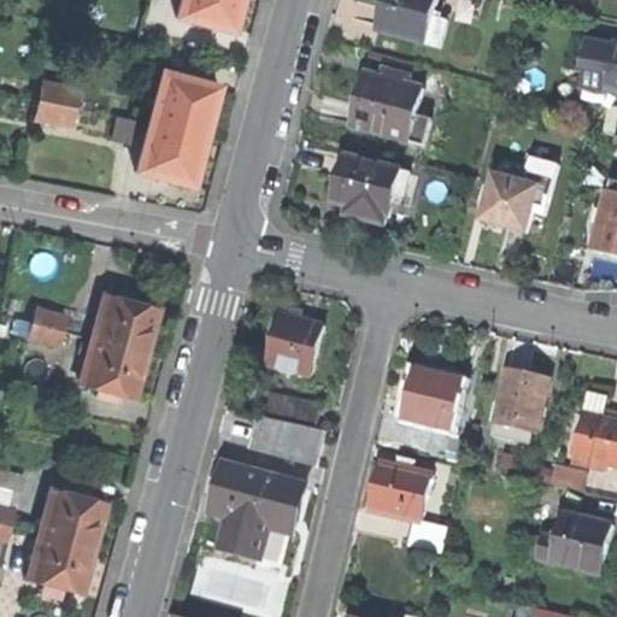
[(211,28),(233,33),(239,10),(240,0),(181,0),(177,17),(197,23),(197,24),(211,28)]
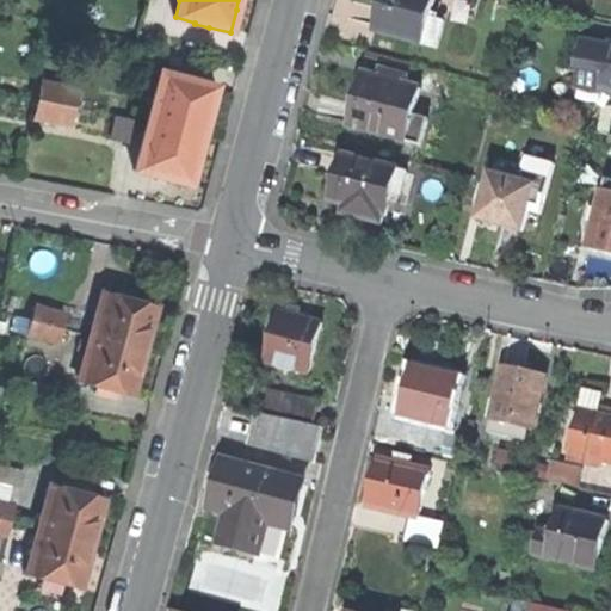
[(383,0),(383,1),(376,31),(437,48),(444,22),(431,18),(434,0),(383,0)]
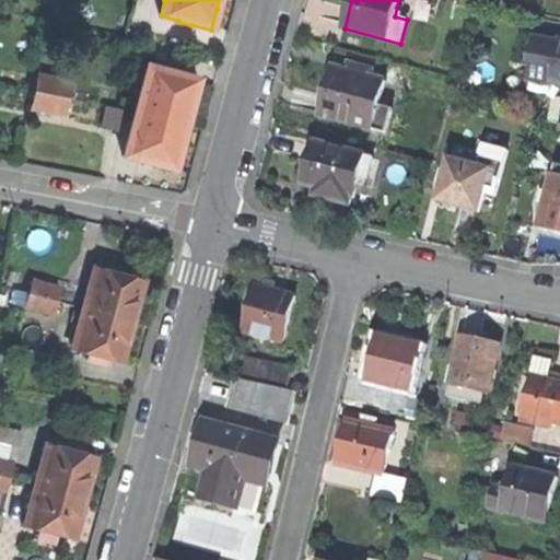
[(559,45),(536,41),(532,65),(555,70),(551,85),(559,86),(559,45)]
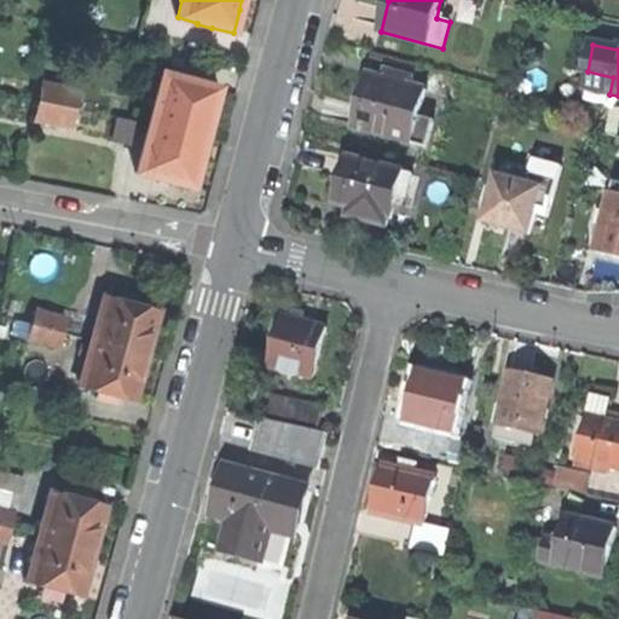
[(356,128),(428,148),(434,121),(420,117),(427,92),(412,88),(415,77),(393,73),(391,81),(369,75),(363,99),(356,128)]
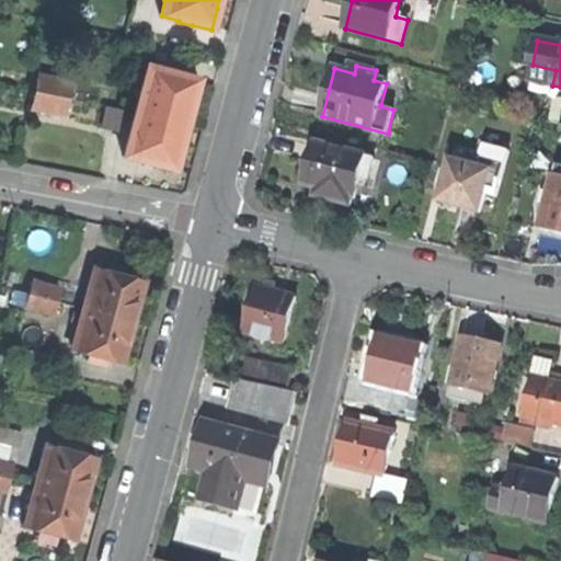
[(167,72),(147,68),(135,113),(185,126),(191,103),(197,80),(179,76),(179,75),(167,71),(167,72)]
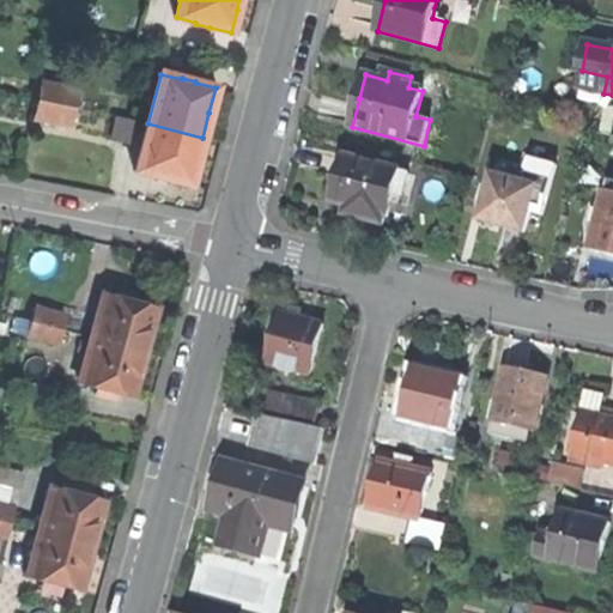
[(32,119),(68,127),(77,91),(41,83),(32,119)]
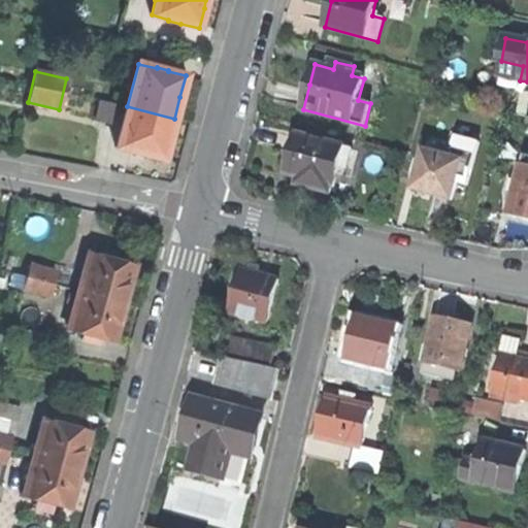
[(163,160),(174,119),(127,106),(117,147),(134,152),(134,153),(137,154),(146,156),(163,160)]
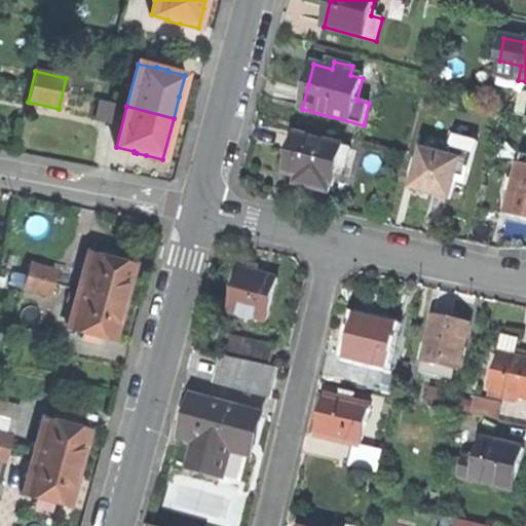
[(345,167),(350,148),(295,134),(290,154),(285,174),(298,178),(296,185),(329,193),(331,186),(334,187),(339,165),(345,167)]
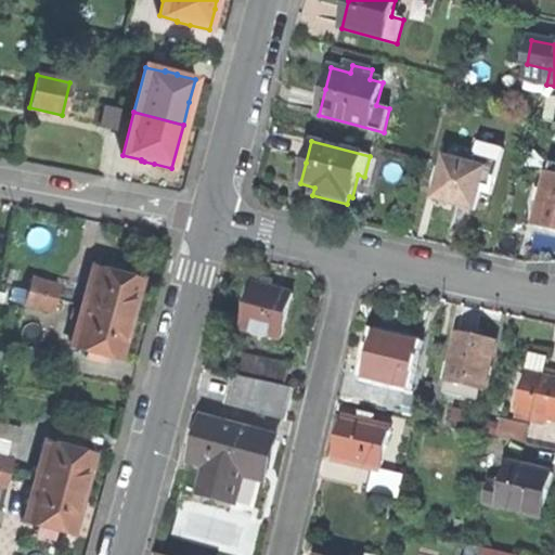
[(487,171),(447,159),(435,199),(453,205),(475,211),(487,171)]
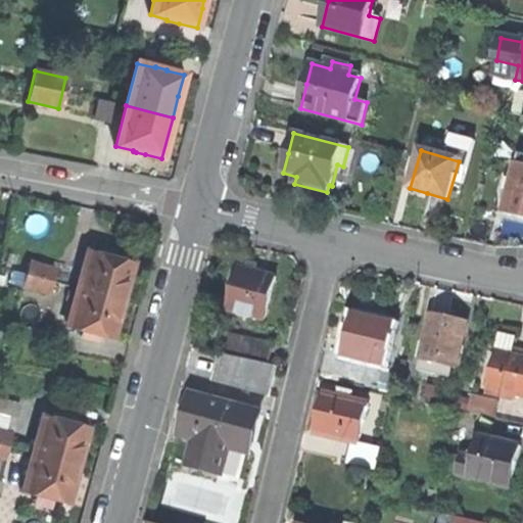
[(522,222),(522,221),(522,156),(520,155),(512,183),(507,181),(504,193),(509,195),(503,217),(522,222)]
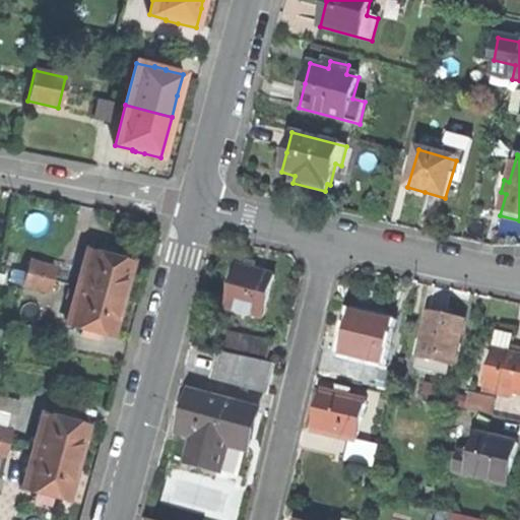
[(123,300),(133,262),(109,255),(87,249),(76,287),(123,300)]
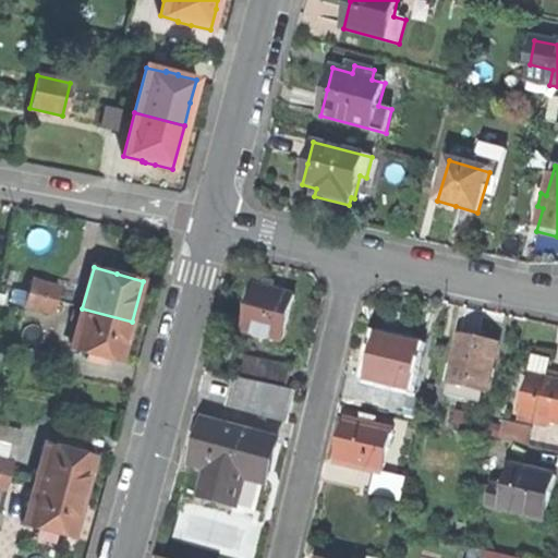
[(32,279),(27,293),(56,301),(60,288),(32,279)]
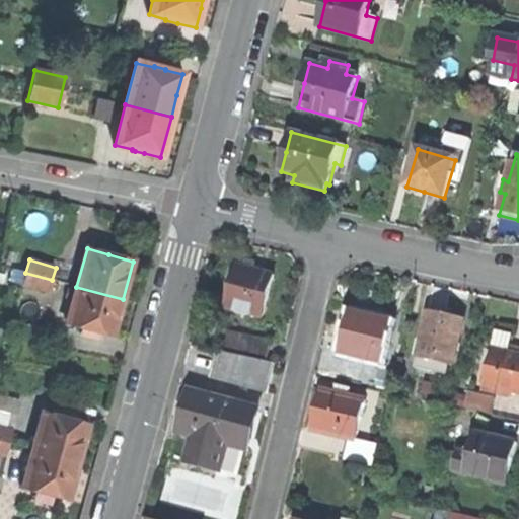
[(226,307),(264,317),(275,276),(237,266),(231,288),(226,307)]
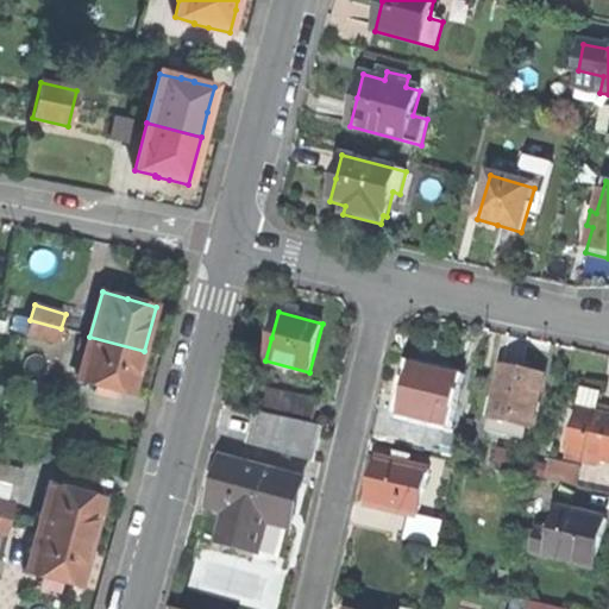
[(57,341),(61,328),(30,320),(26,333),(57,341)]
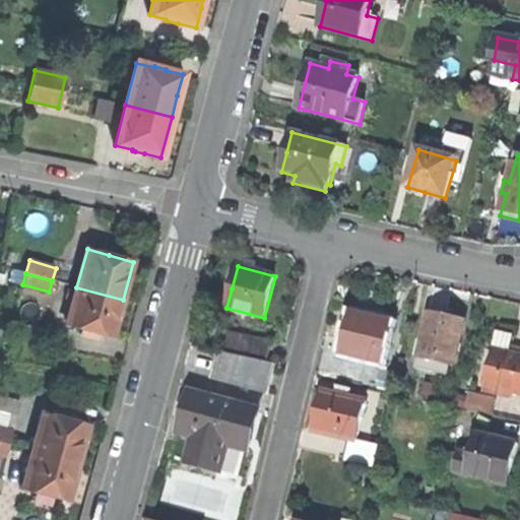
[(117,319),(123,300),(76,287),(66,325),(113,337),(117,319)]
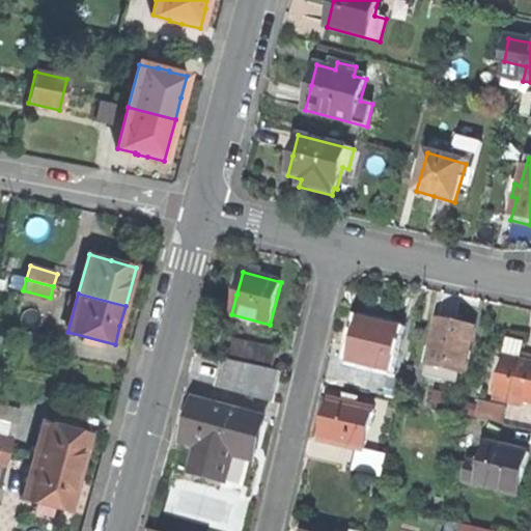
[(456,324),(438,319),(427,365),(465,373),(475,328),(456,324)]
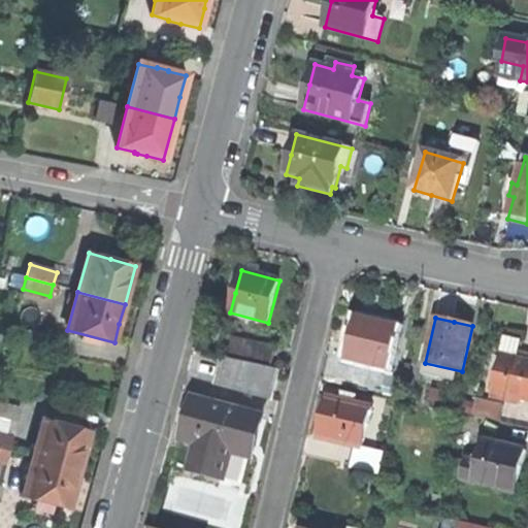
[(377,324),(357,320),(348,360),(389,369),(398,328),(377,324)]
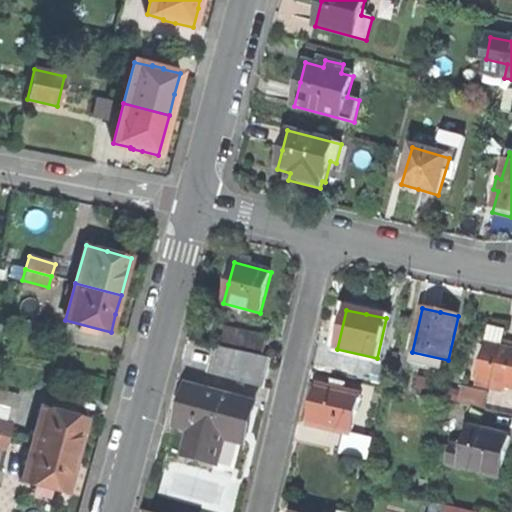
[(39,324),(14,317),(11,330),(36,337),(39,324)]
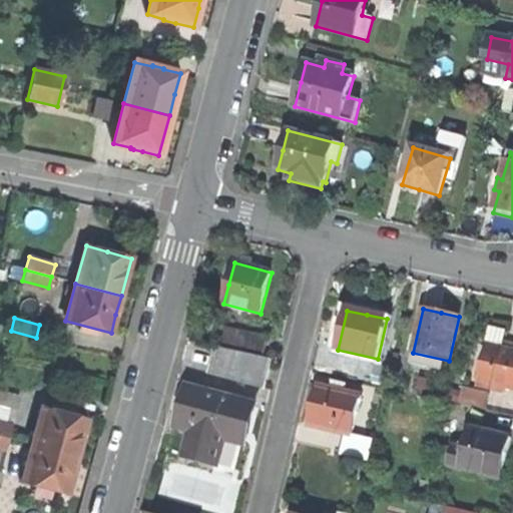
[(212,346),(216,347),(264,358),(269,340),(217,327),(212,346)]
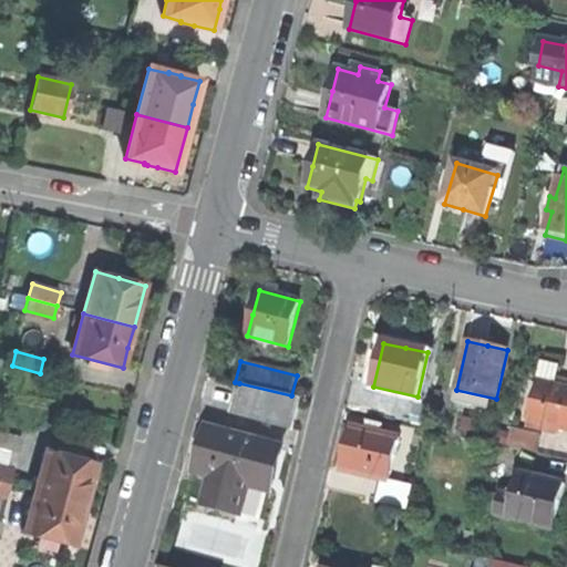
[(536,382),(539,383),(566,389),(566,383),(558,382),(562,369),(545,364),(544,369),(539,368),(536,382)]
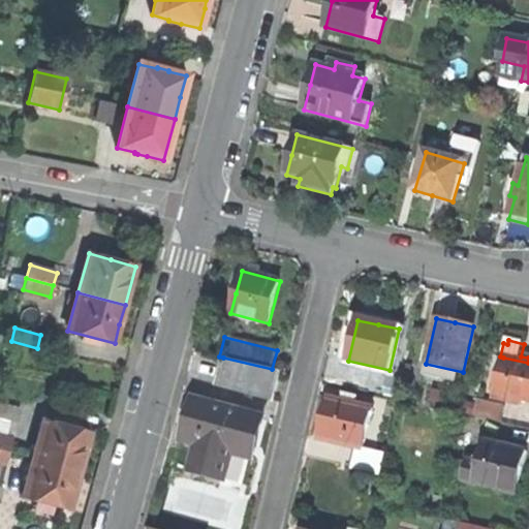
[(216,386),(274,401),(281,372),(272,369),(223,358),(216,386)]
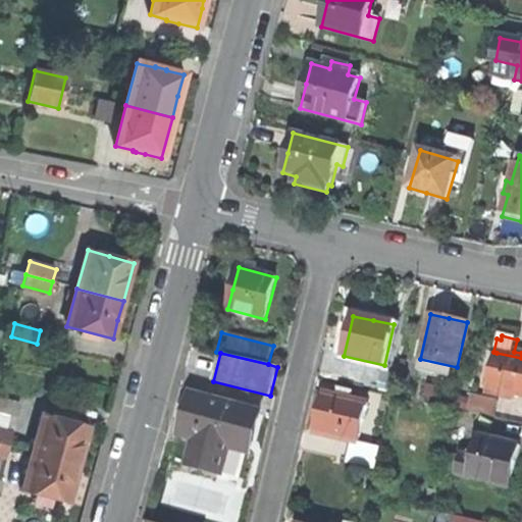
[(521,358),(497,353),(486,395),(513,401),(515,395),(521,397),(521,358)]
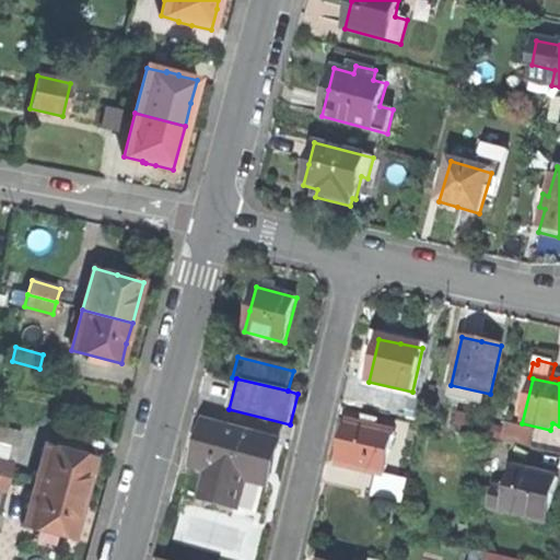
[(376,475),(384,476),(394,431),(347,421),(342,441),(337,465),(376,475)]
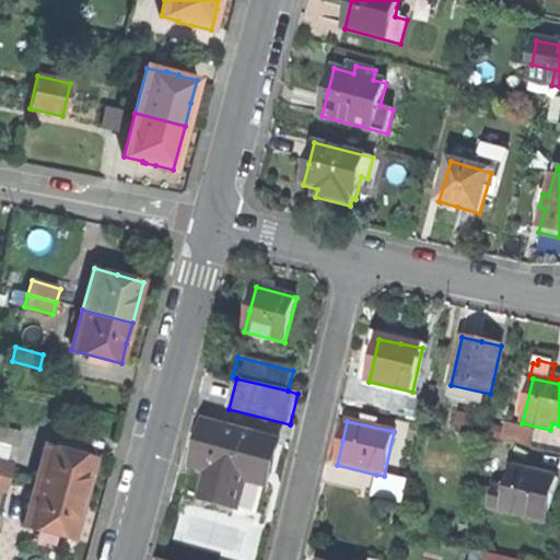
[(237,509),(245,479),(267,486),(279,444),(206,423),(200,444),(194,465),(211,470),(202,499),(237,509)]
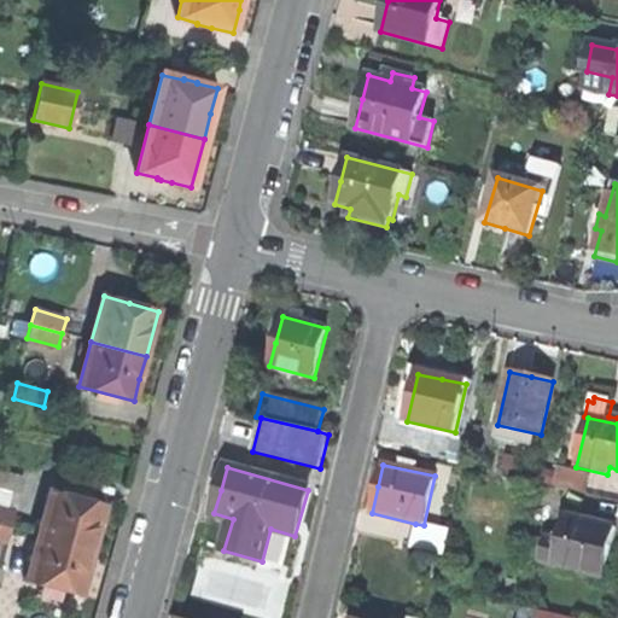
[(0,487),(19,493),(24,477),(0,470),(0,487)]
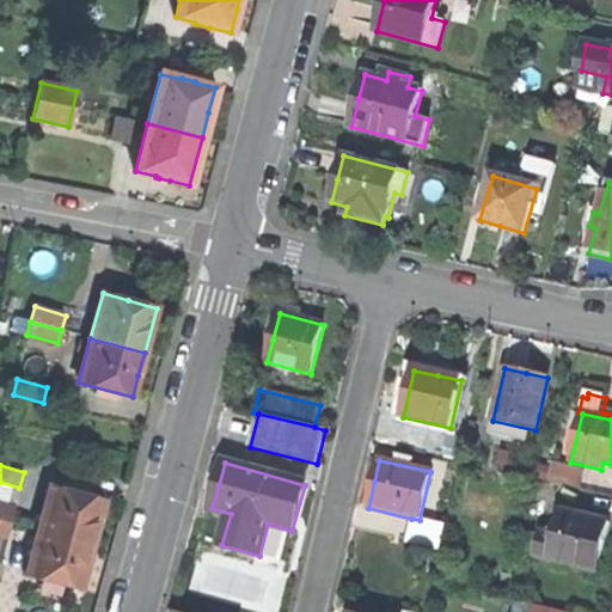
[(583,473),(551,466),(549,481),(581,488),(583,473)]
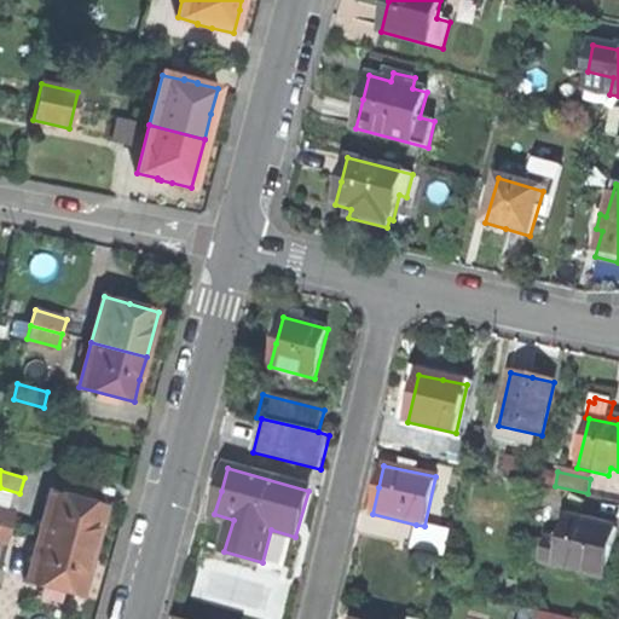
[(105,505),(50,490),(38,534),(93,549),(100,526),(105,505)]
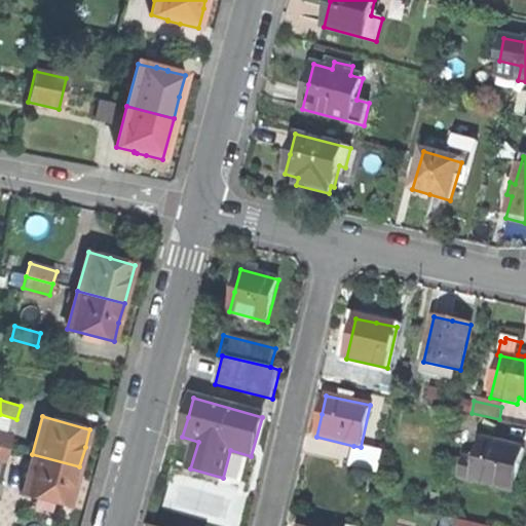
[(0,434),(0,448),(7,450),(10,437),(0,434)]
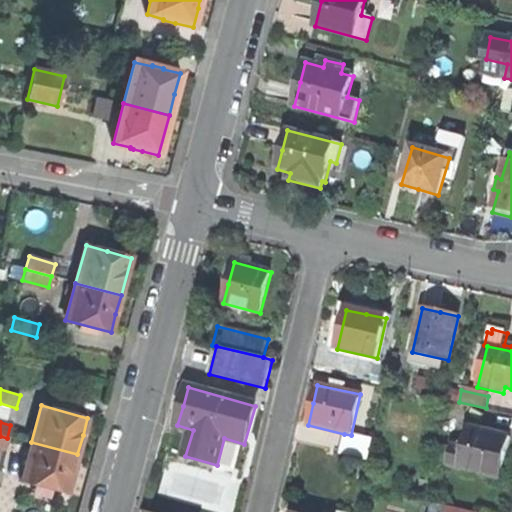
[(460,470),(499,480),(504,459),(509,437),(469,427),(464,448),(453,445),(448,465),(460,468),(460,470)]
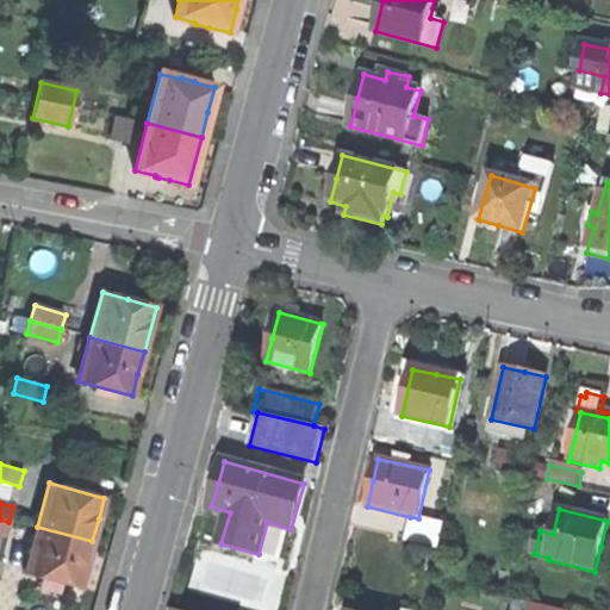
[(444,524),(418,518),(410,517),(405,539),(440,546),(444,524)]
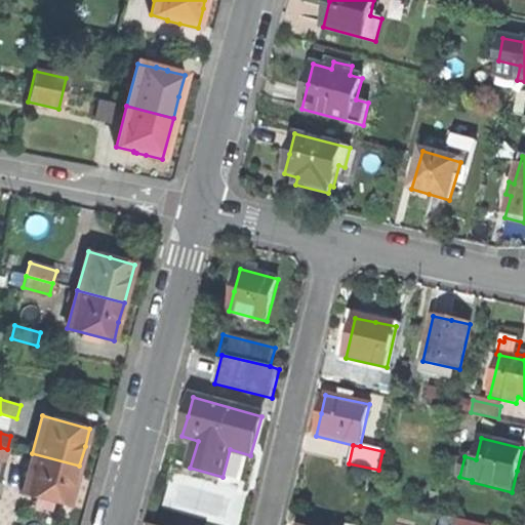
[(69,506),(79,466),(32,453),(22,492),(39,497),(69,506)]
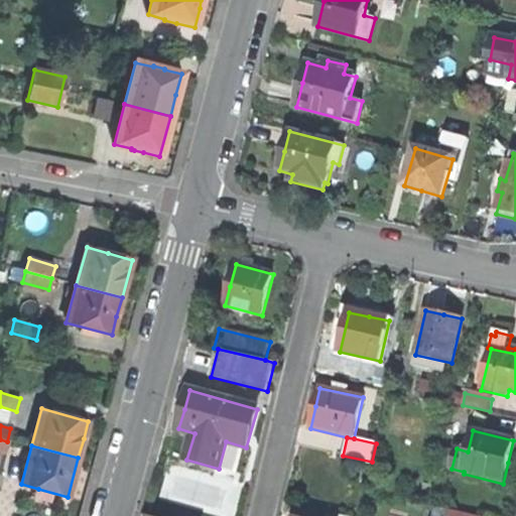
[(475,515),(435,506),(432,515),(475,515)]
